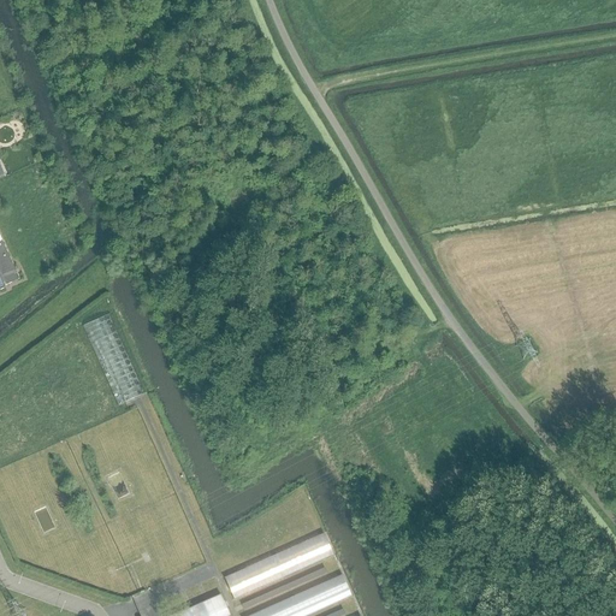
[(0,290),(5,288),(4,285),(18,279),(1,241),(0,237),(0,290)]
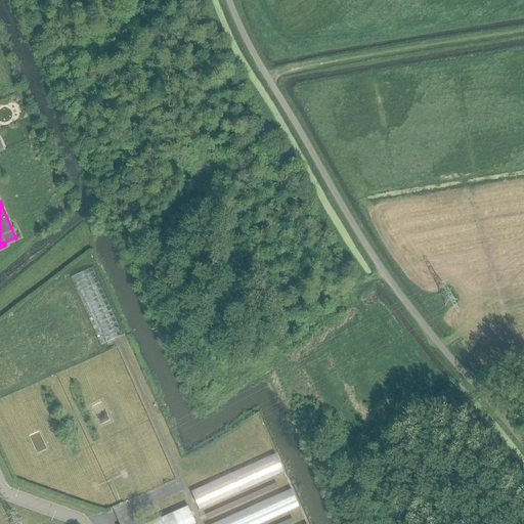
[(105,342),(124,334),(93,265),(75,274),(105,342)]
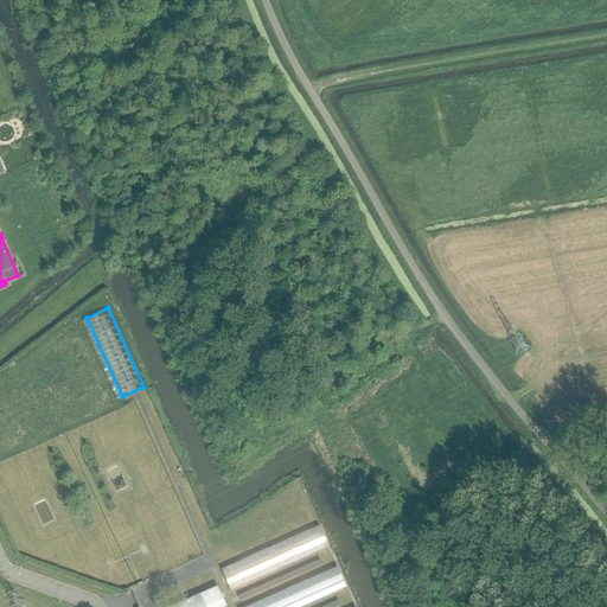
[(221,569),(225,582),(230,590),(327,547),(318,525),(221,569)]
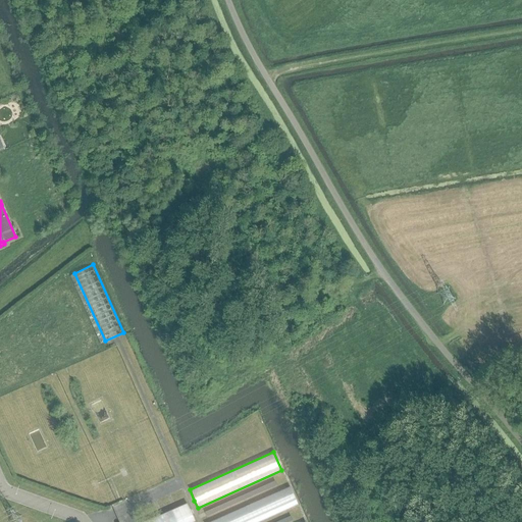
[(274,480),(203,512),(205,517),(276,485),(274,480)]
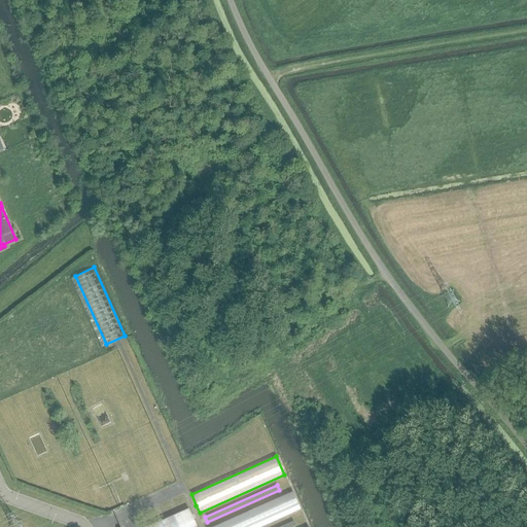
[(213,526),(261,526),(301,510),(292,492),(213,526)]
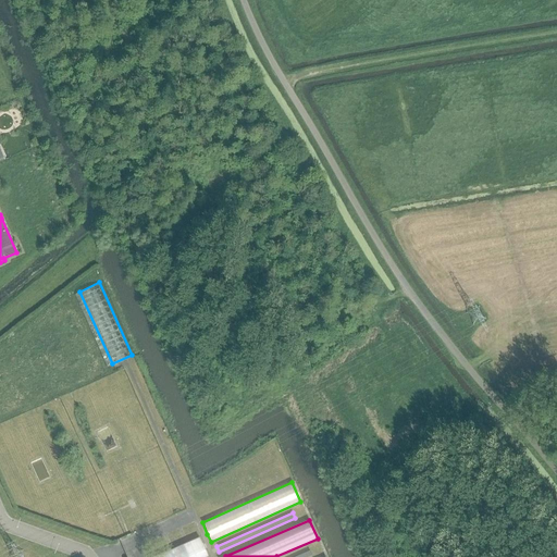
[(207,556),(199,537),(170,551),(155,556),(207,556)]
